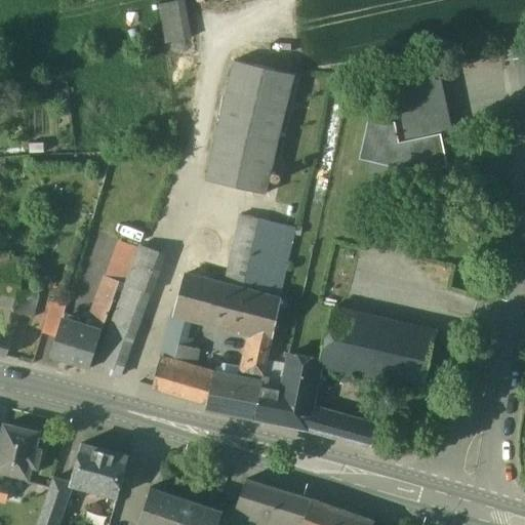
[(188,0),(170,0),(162,1),(167,52),(188,50),(186,37),(192,36),(188,0)]
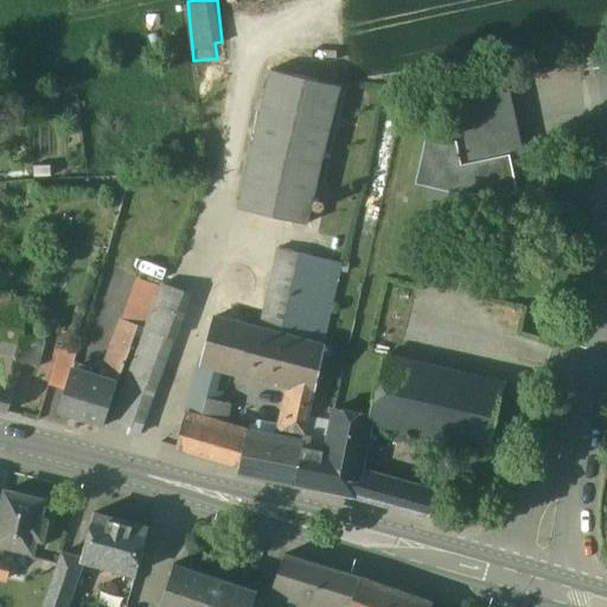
[(310,50),(308,71),(333,74),(334,52),(310,50)]
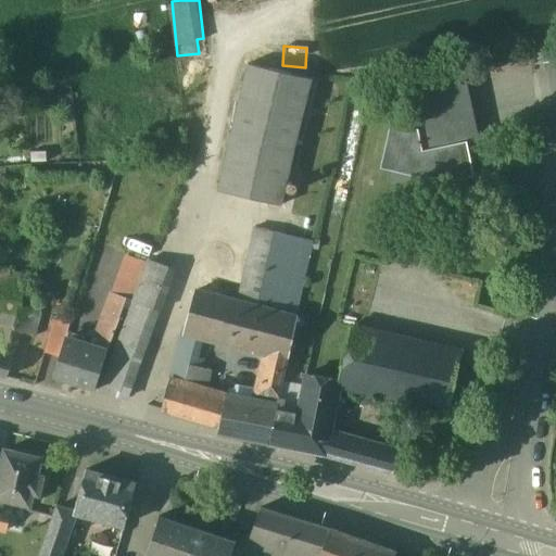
[(312,79),(248,63),(217,191),(281,206),(285,192),(288,180),(312,79)]
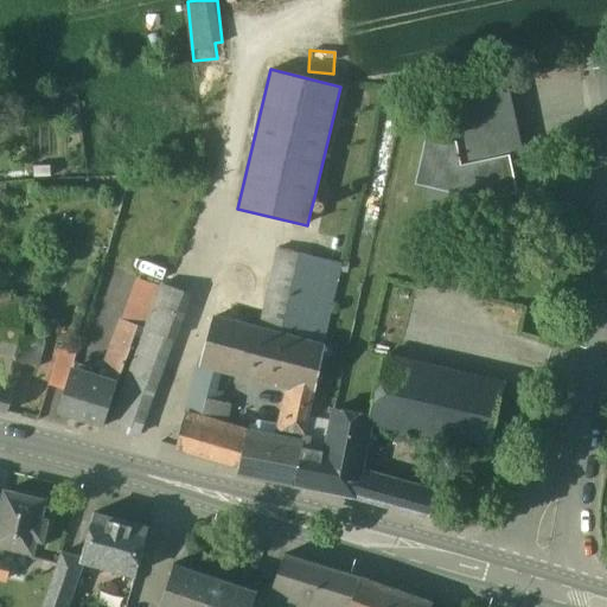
[(505,75),(443,88),(454,140),(447,141),(426,136),(415,183),(426,185),(422,199),(452,206),(455,192),(467,190),(468,195),(492,190),(494,197),(517,192),(510,155),(521,153),(505,75)]
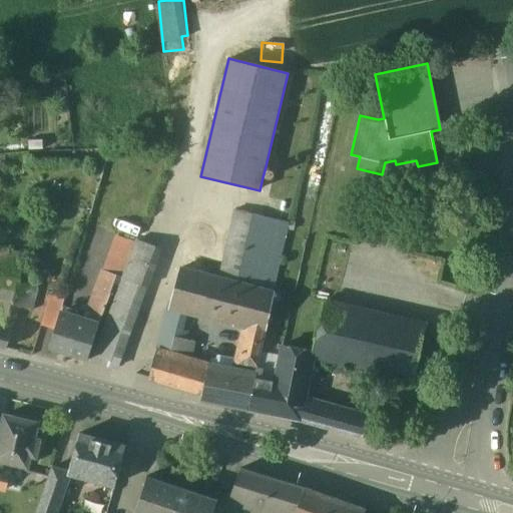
[(277,168),(266,166),(263,177),(274,180),(277,168)]
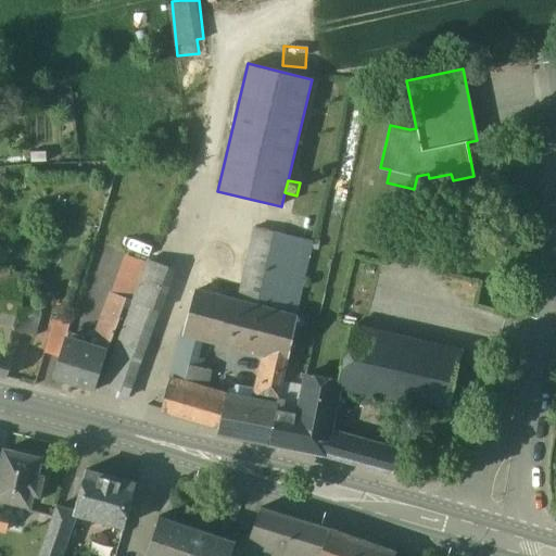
[(254,227),(241,280),(260,285),(273,231),(254,227)]
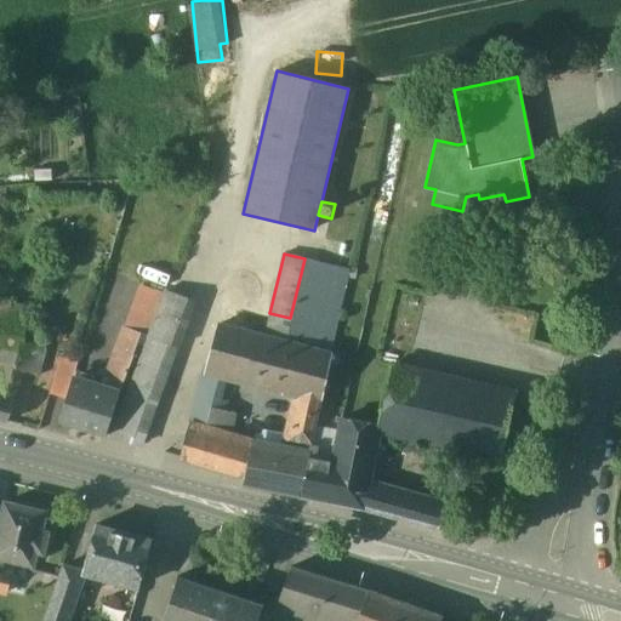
[(348,269),(305,258),(290,318),(284,343),(326,355),(348,269)]
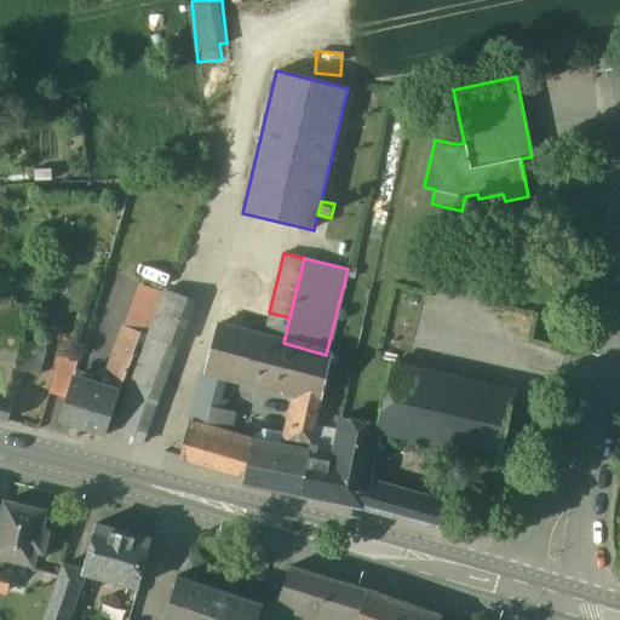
[(144,282),(126,327),(141,333),(147,336),(164,290),(144,282)]
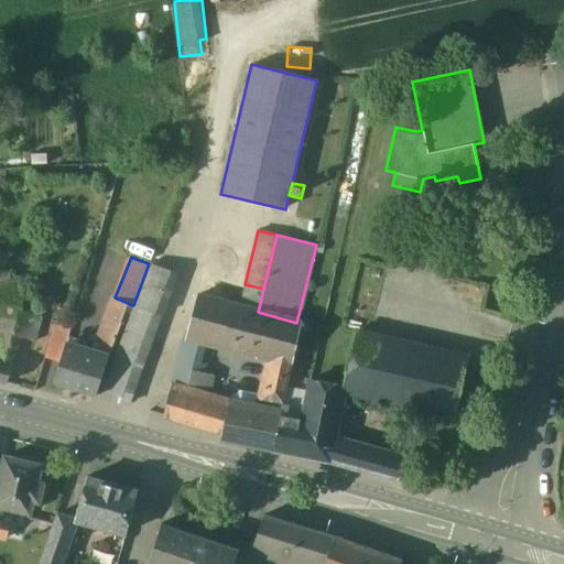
[(174,272),(149,263),(133,305),(159,314),(160,314),(174,272)]
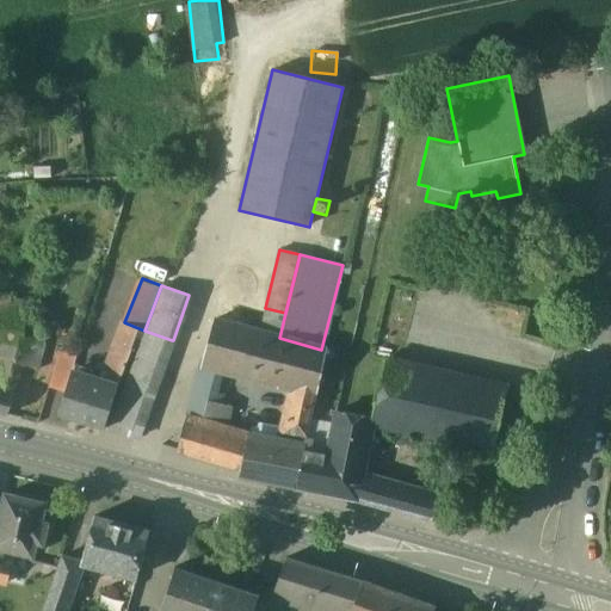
[(285,313),(265,308),(259,332),(279,338),(285,313)]
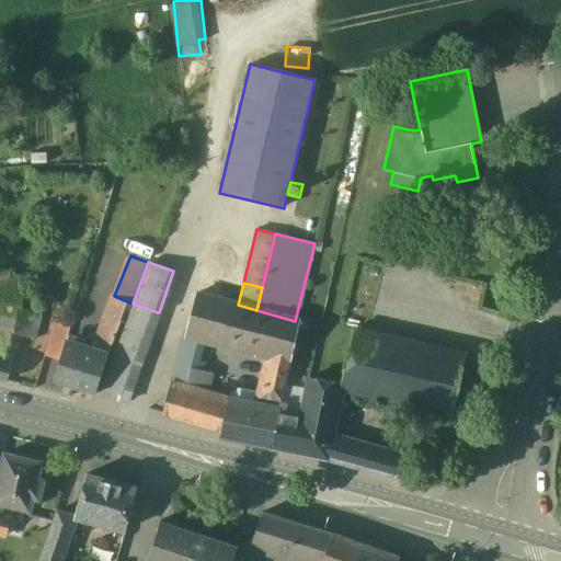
[(25,288),(0,285),(0,310),(11,312),(22,313),(25,288)]
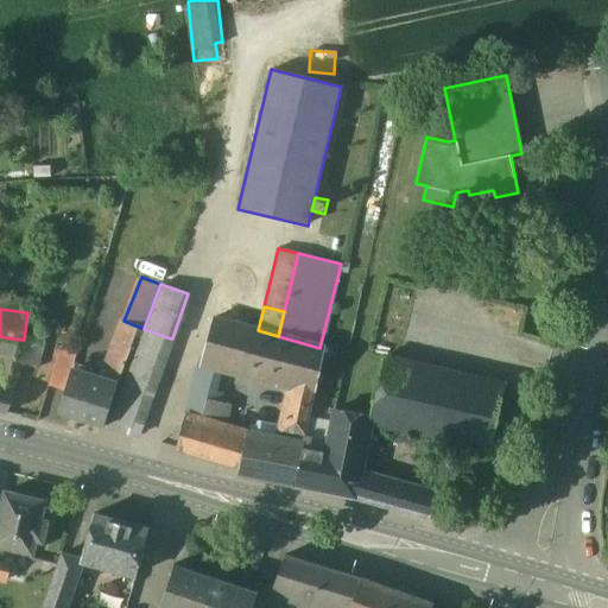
[(258,330),(213,318),(201,359),(223,365),(292,384),(315,390),(323,349),(278,336),(258,330)]
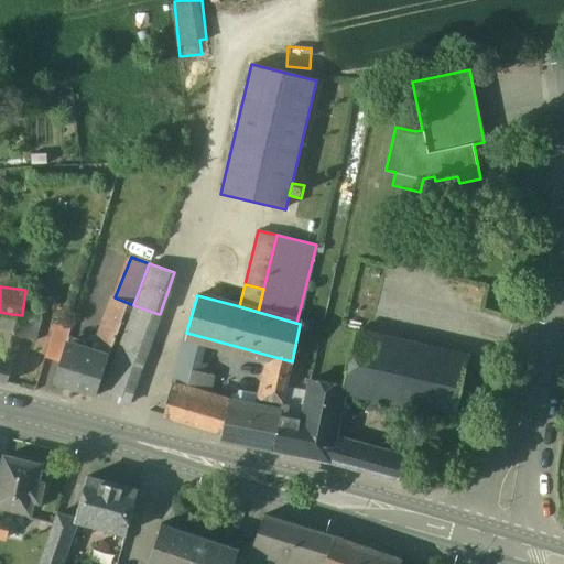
[(115,297),(97,344),(110,349),(128,303),(115,297)]
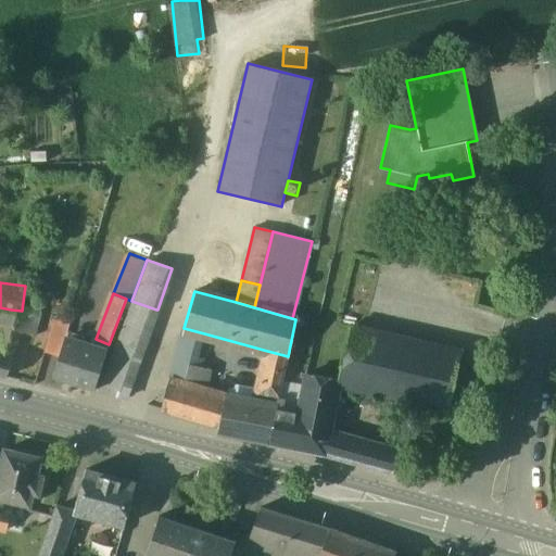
[(156,310),(131,301),(124,324),(149,332),(158,310),(156,310)]
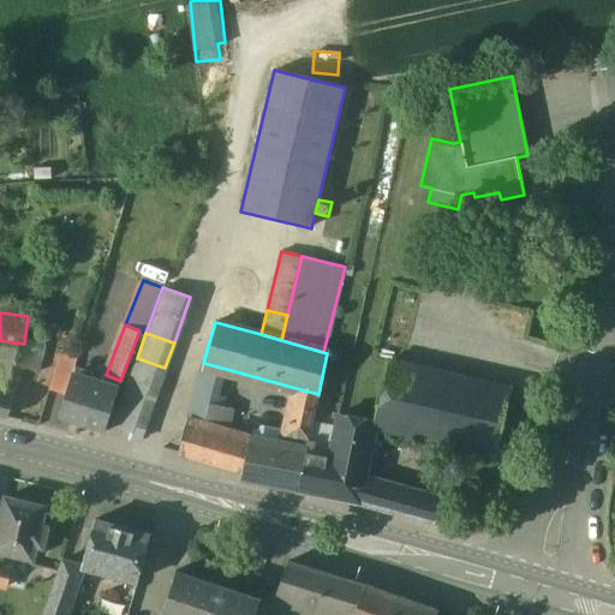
[(24,344),(12,342),(7,359),(21,365),(31,369),(39,347),(24,344)]
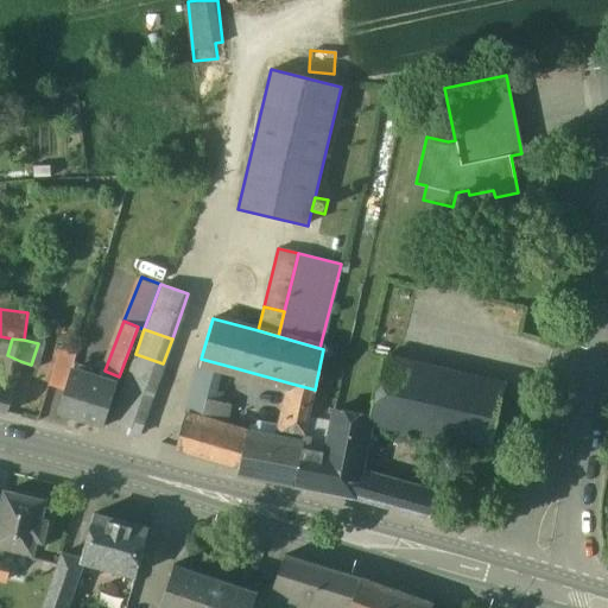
[(61,347),(49,386),(64,391),(70,371),(76,353),(61,347)]
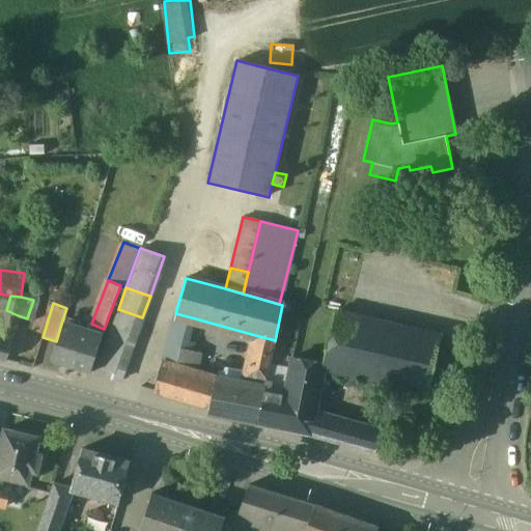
[(142,317),(118,309),(94,373),(119,382),(142,317)]
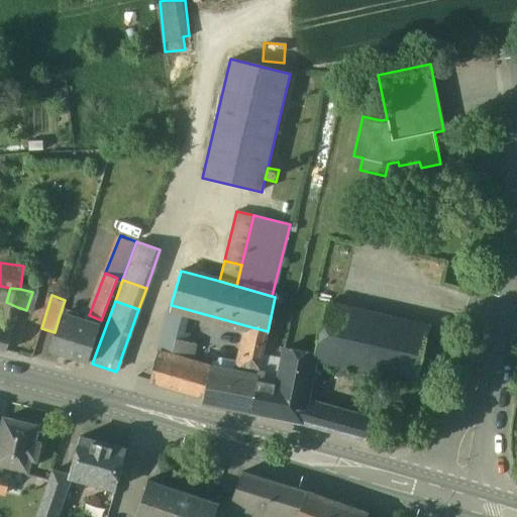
[(17,307),(6,302),(0,320),(0,333),(8,336),(17,307)]
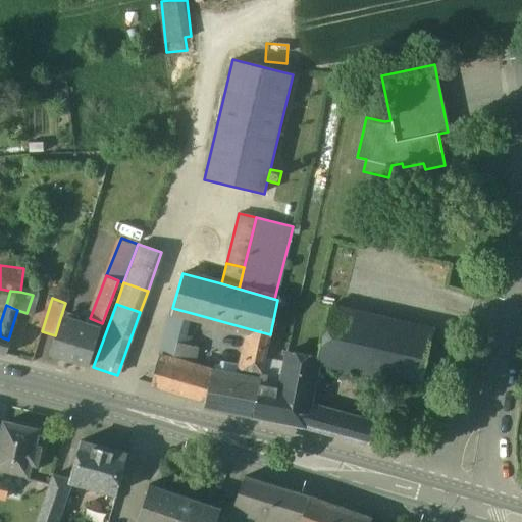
[(328,307),(316,358),(317,358),(317,361),(334,365),(347,311),(328,307)]
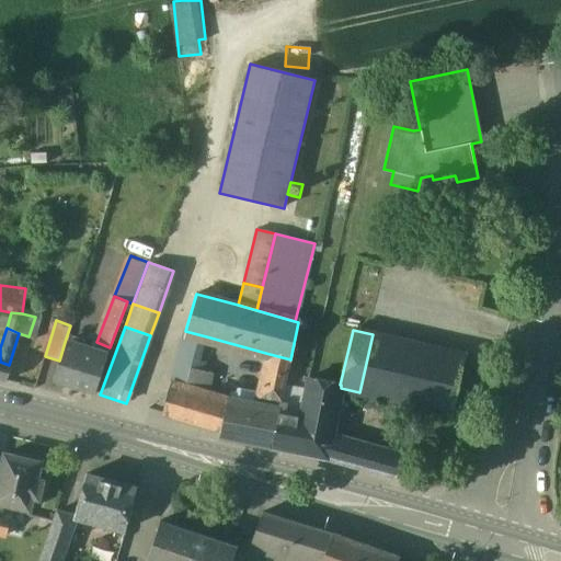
[(185,331),(176,361),(197,366),(199,362),(206,336),(185,331)]
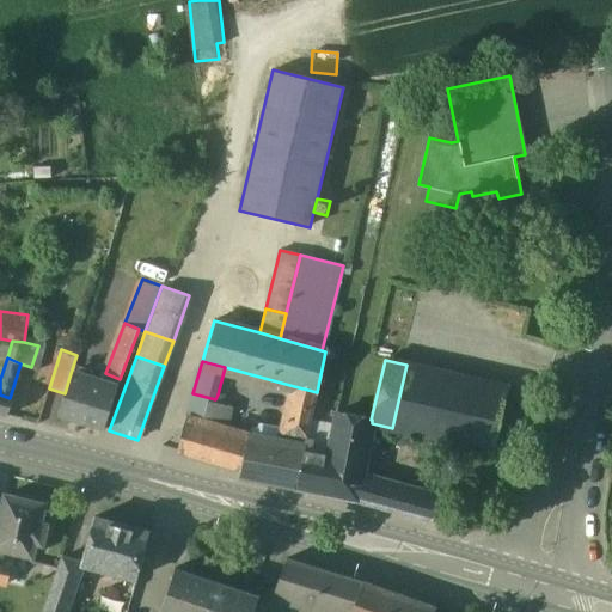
[(507,389),(407,365),(392,428),(429,436),(459,444),(491,451),(507,389)]
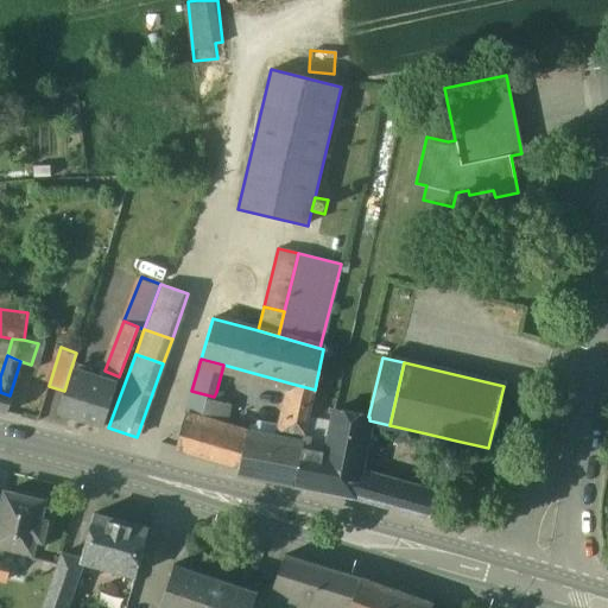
[(106,381),(70,371),(64,391),(57,412),(102,426),(116,385),(106,381)]
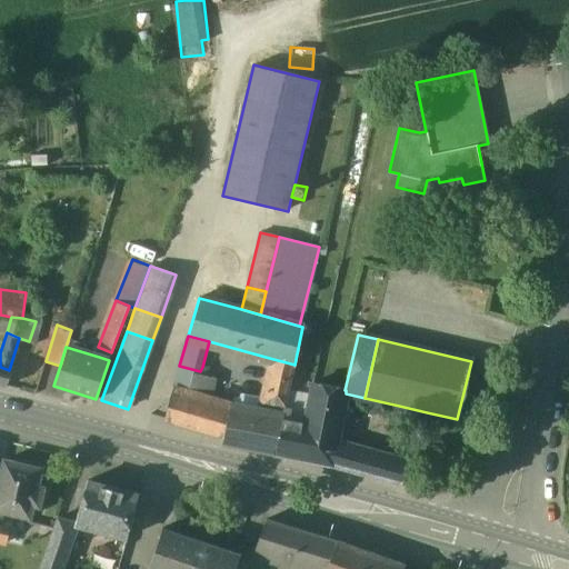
[(111,352),(98,347),(96,352),(99,357),(109,360),(111,352)]
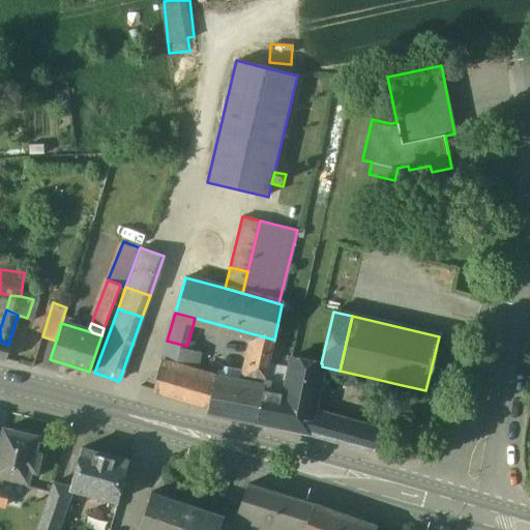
[(274,340),(255,334),(246,375),(265,378),(274,340)]
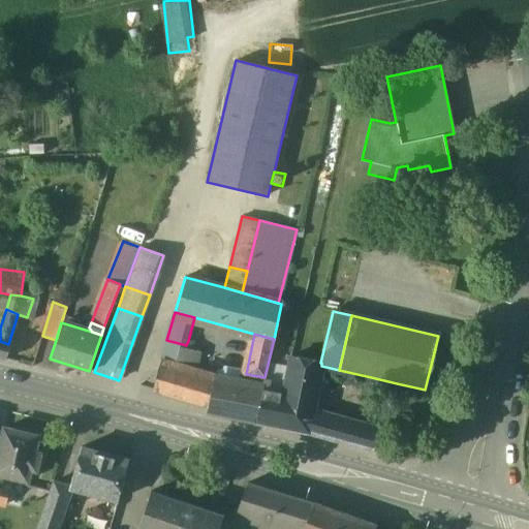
[(186,345),(166,340),(152,390),(209,407),(214,380),(194,374),(180,370),(186,348),(186,345)]
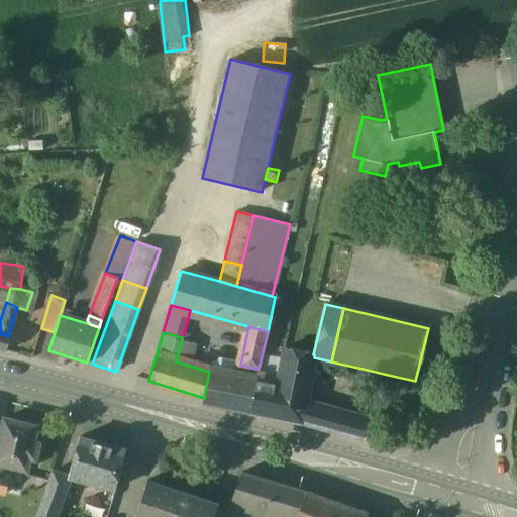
[(0,333),(0,349),(5,351),(10,336),(8,336),(0,333)]
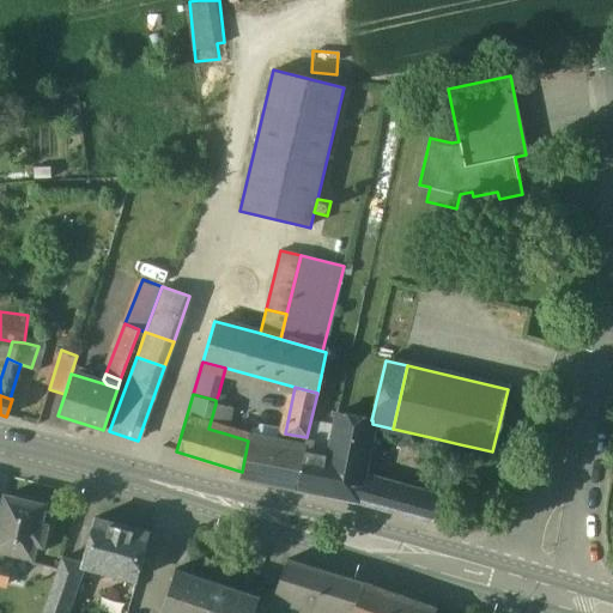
[(222,406),(216,404),(208,429),(225,434),(232,408),(222,406)]
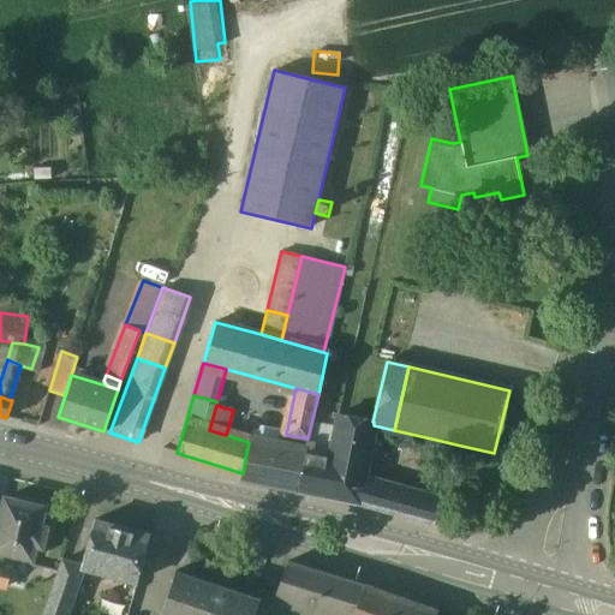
[(372,422),(339,415),(330,457),(323,495),(357,502),(363,481),(374,425),(374,422),(372,422)]
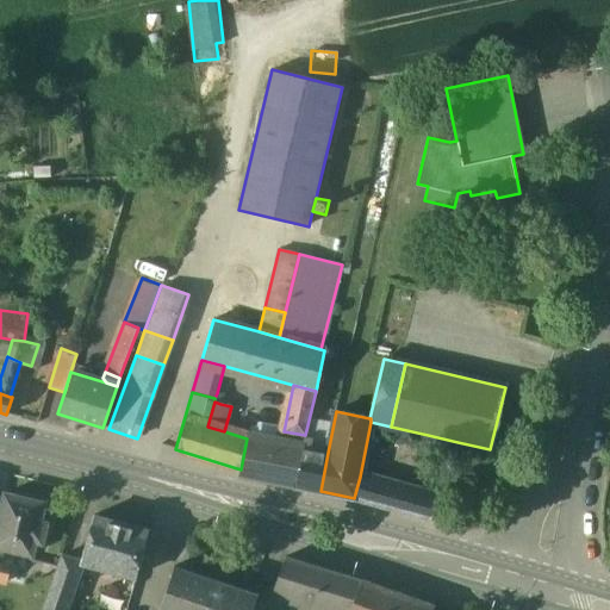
[(303,447),(247,436),(247,439),(241,470),(240,475),(293,486),(303,447)]
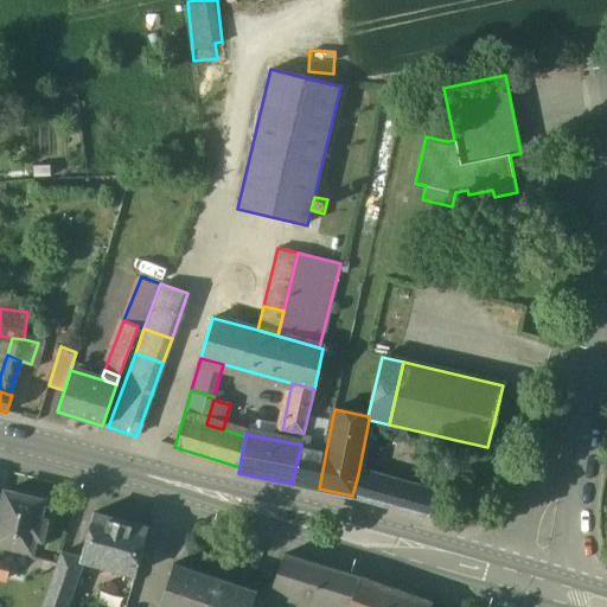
[(304,434),(301,445),(292,484),(319,489),(326,451),(307,446),(311,435),(304,434)]
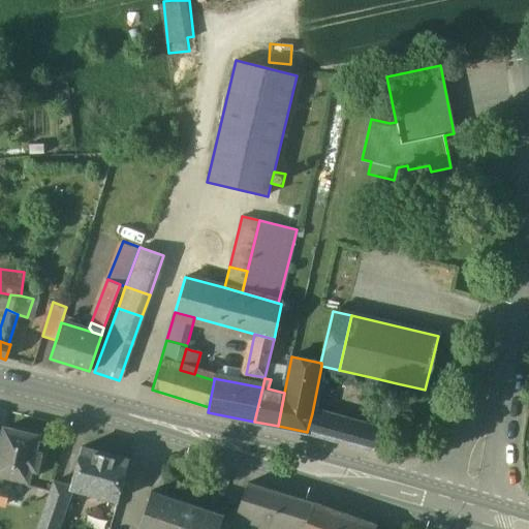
[(330,438),(335,419),(312,413),(307,432),(330,438)]
